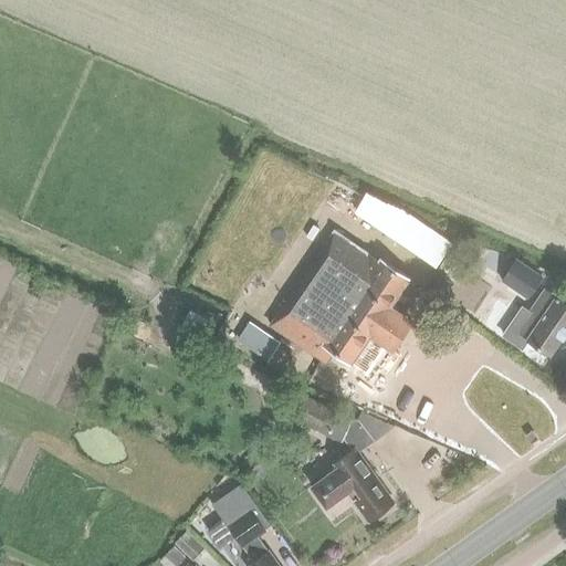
[(375,227),(389,206),(366,195),(354,212),(375,227)]
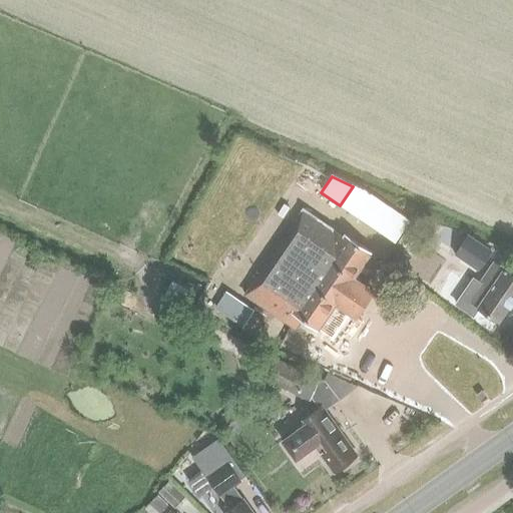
[(381,202),(367,223),(394,241),(409,220),(381,202)]
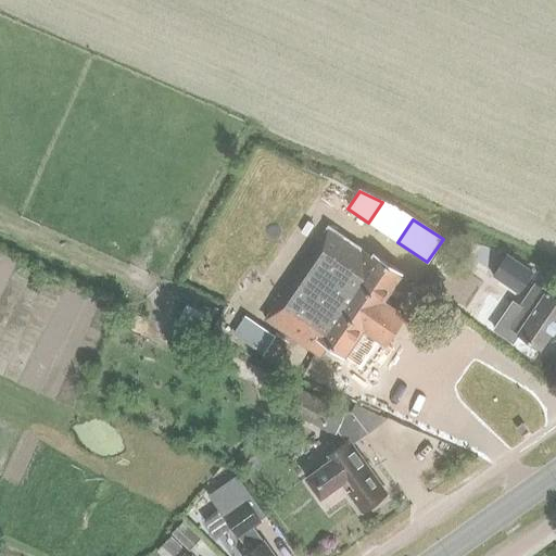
[(314,353),(321,342),(343,356),(362,329),(383,344),(403,315),(381,301),(400,274),(371,254),(370,256),(327,227),(264,318),(314,353)]
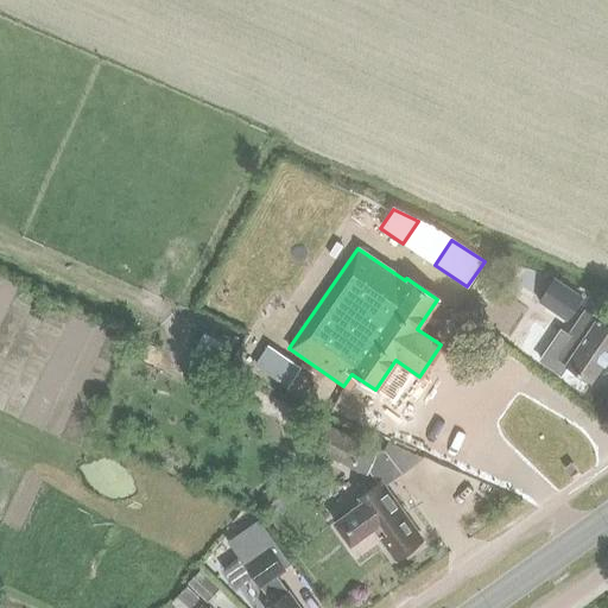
[(583,297),(556,278),(538,302),(567,322),(583,297)]
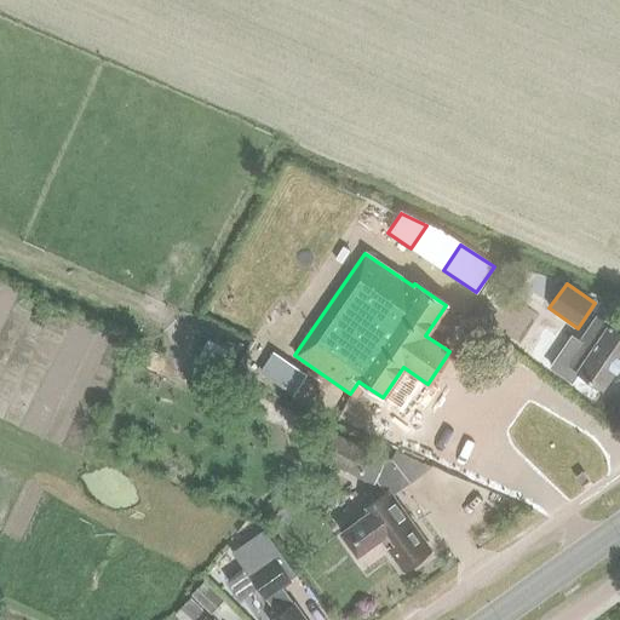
[(608,325),(596,316),(564,361),(577,369),(577,371),(602,388),(619,360),(619,331),(609,323),(608,325)]
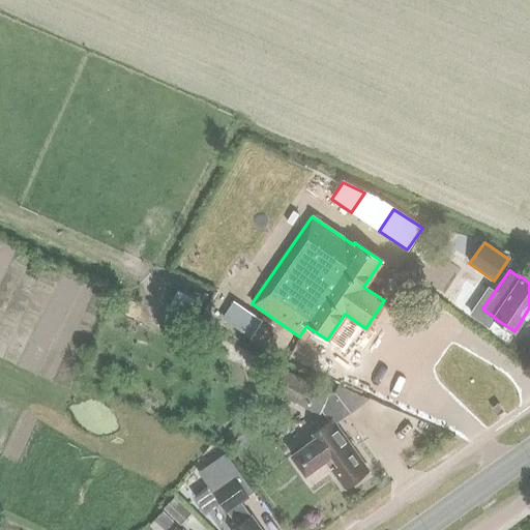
[(253,324),(230,308),(223,320),(245,335),(253,324)]
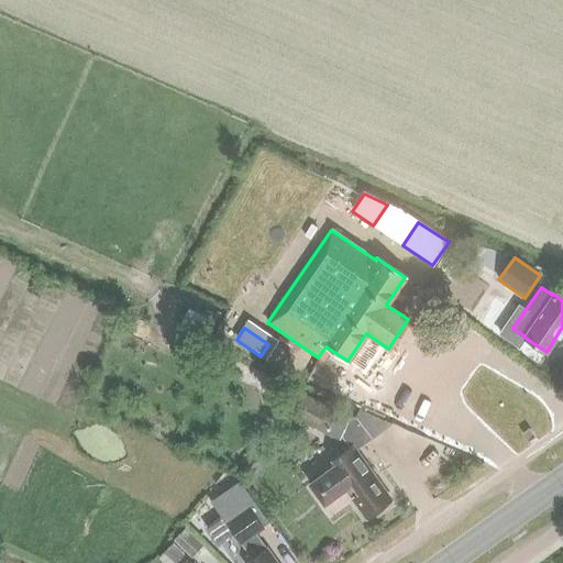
[(350,497),(352,496),(366,516),(389,499),(376,481),(377,479),(370,468),(367,470),(355,452),(370,441),(365,434),(354,418),(349,410),(335,404),(280,378),(272,396),(282,400),(276,412),(331,438),(342,452),(332,459),(335,463),(309,483),(324,503),(344,488),(350,497)]
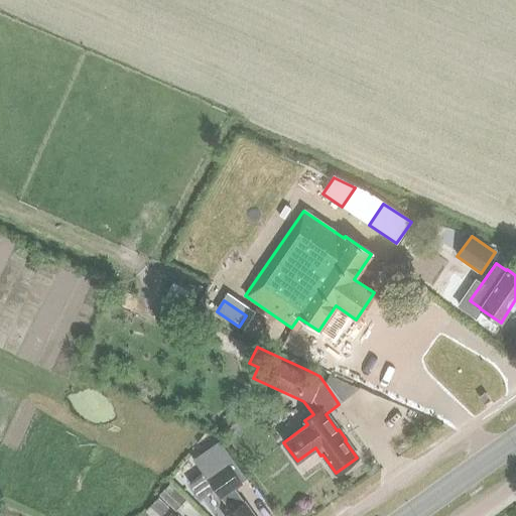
[(330,372),(325,383),(335,398),(339,404),(358,390),(353,383),(330,372)]
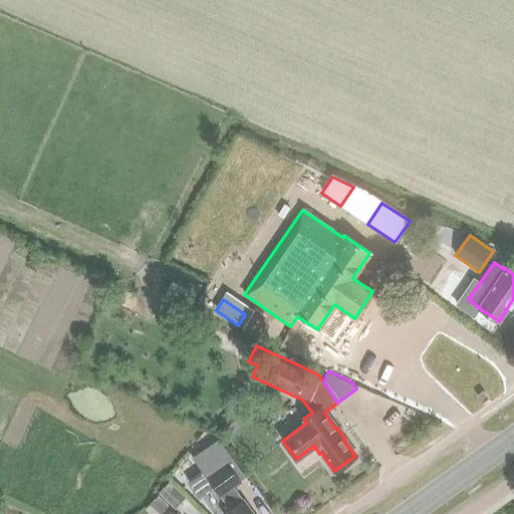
[(252,513),(243,500),(241,501),(231,488),(240,482),(225,461),(205,476),(229,509),(223,513),(252,513)]
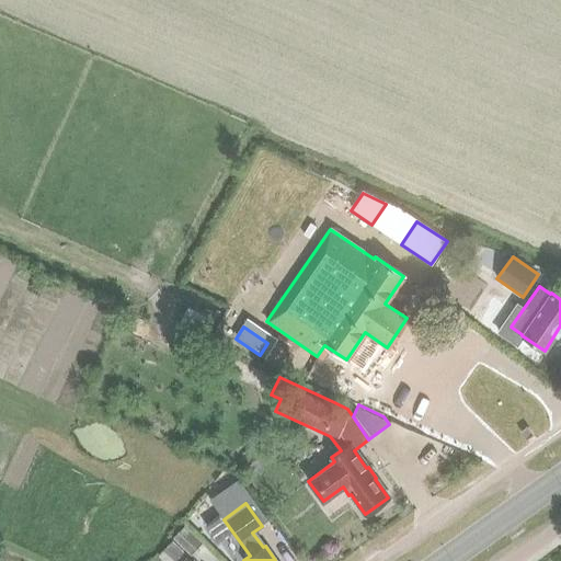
[(172,537),(190,553),(201,542),(183,526),(172,537)]
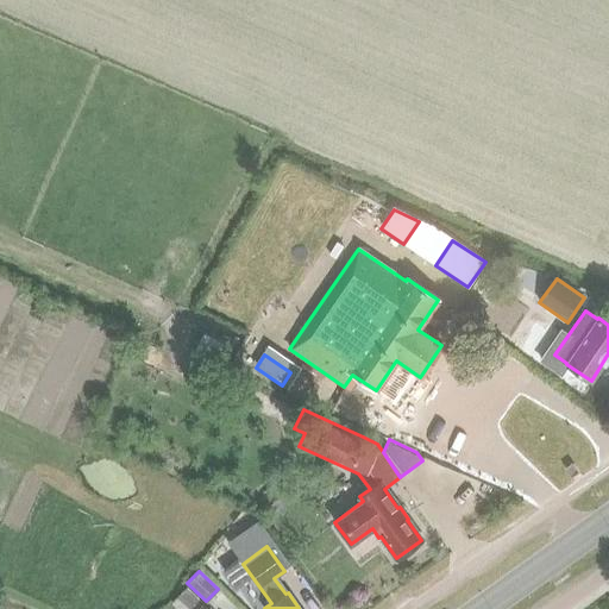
[(188,608),(199,597),(187,586),(170,604),(175,608),(188,608)]
